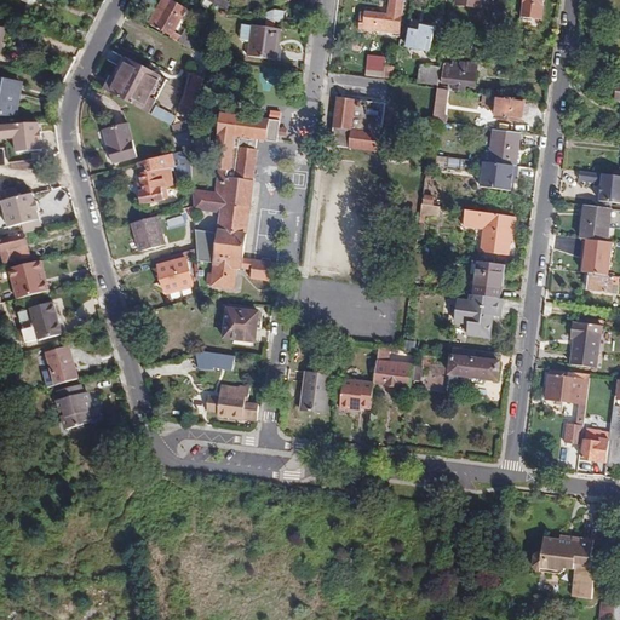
[(178,42),(187,46),(193,34),(184,29),(182,36),(173,32),(187,9),(171,0),(161,0),(156,9),(160,10),(151,24),(172,36),(179,40),(178,42)]
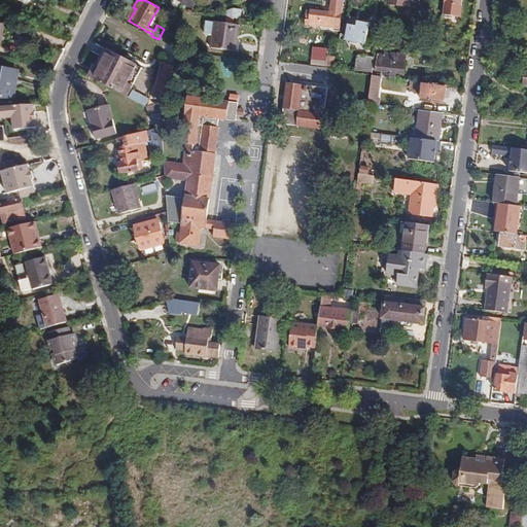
[(194,8),(195,2),(189,0),(175,0),(181,3),(194,8)]
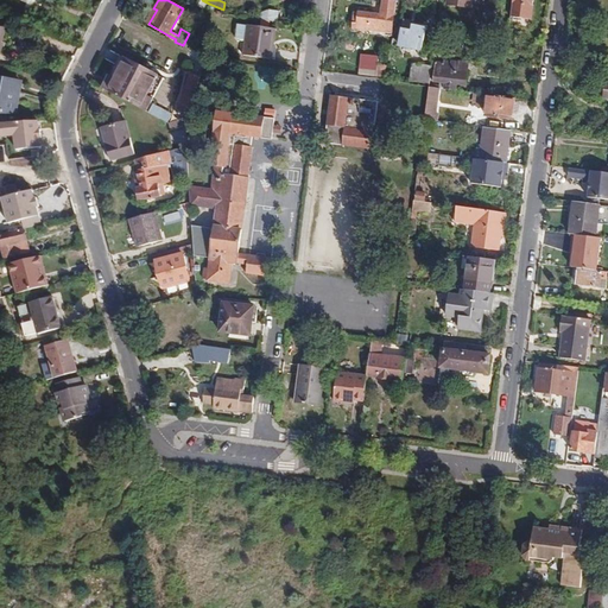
[(369,25),(368,31),(392,33),(396,0),(382,0),(381,14),(354,11),(352,29),(358,30),(359,24),(369,25)]
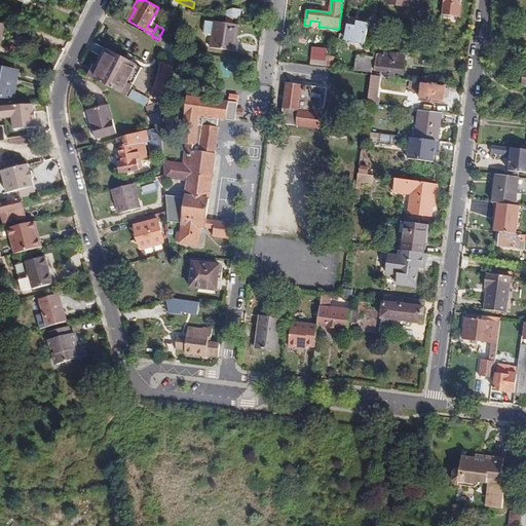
[(461,0),(443,0),(441,14),(460,17),(461,0)]
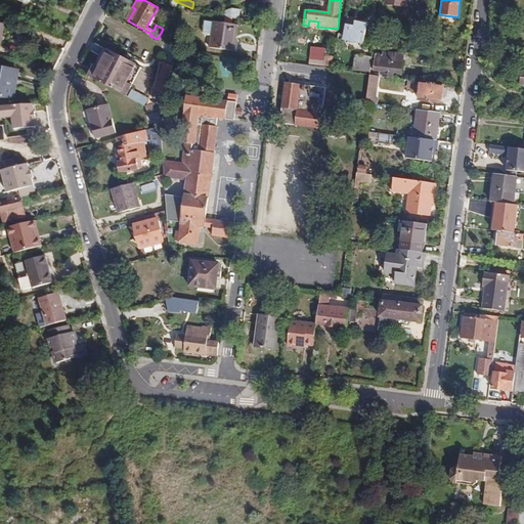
[(135,8),(132,7),(126,19),(128,20),(135,8)]
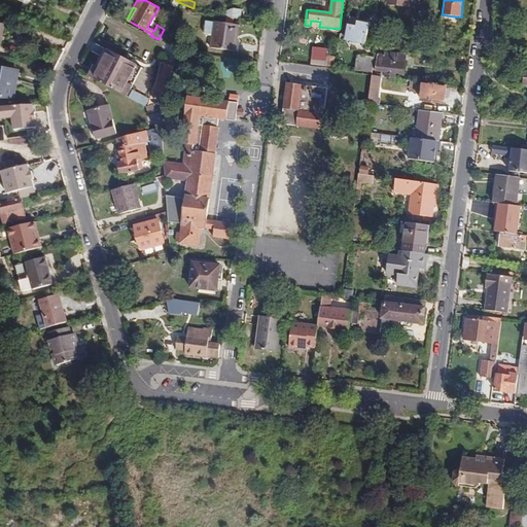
[(232,16),(240,19),(241,9),(233,8),(232,16)]
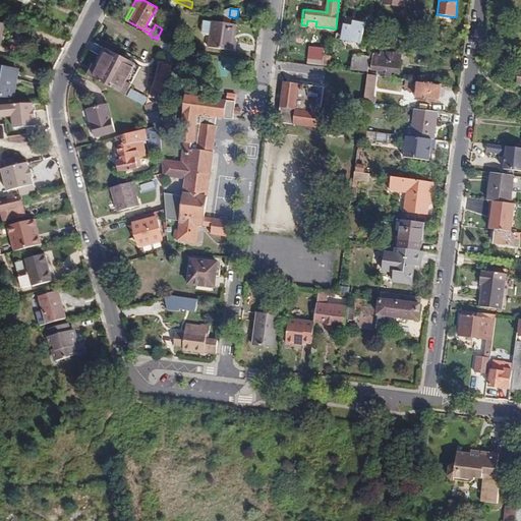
[(0,47),(8,17),(0,13),(0,47)]
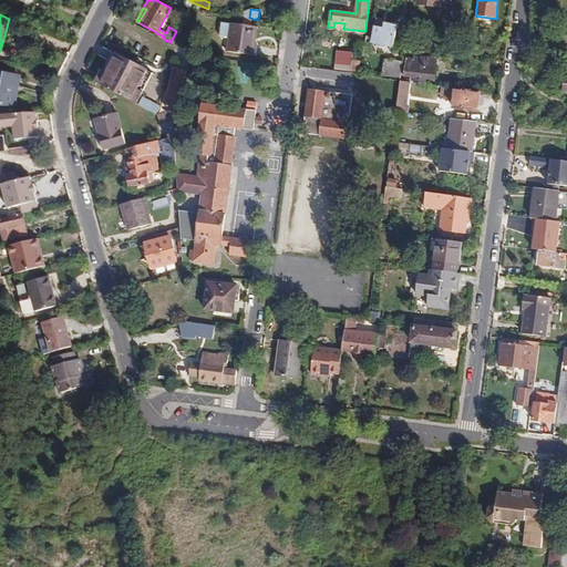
[(228,39),(230,24),(220,22),(219,34),(222,38),(228,39)]
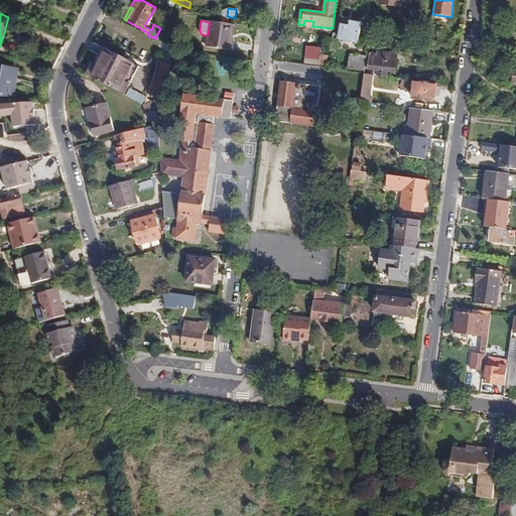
[(211,20),(210,22),(208,35),(207,47),(230,50),(234,24),(211,20)]
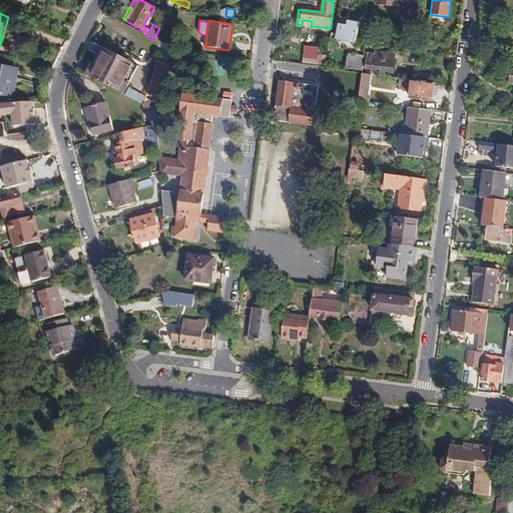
[(359,23),(349,21),(348,26),(340,24),(337,37),(356,41),(359,23)]
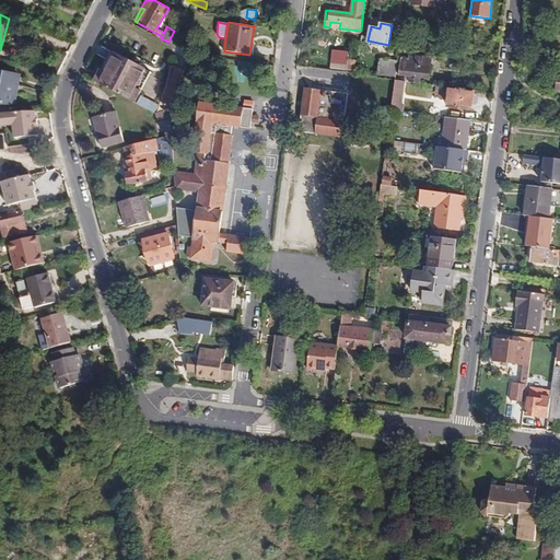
[(135,103),(150,72),(115,54),(105,73),(100,70),(94,81),(135,103)]
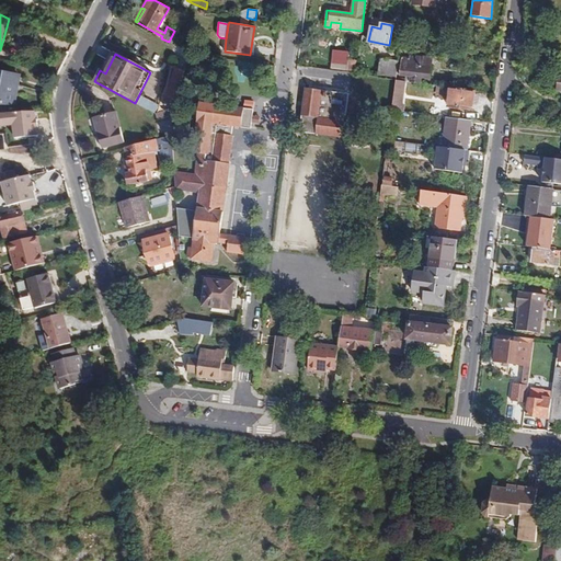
[(348,59),(350,55),(333,54),(332,69),(347,71),(348,59)]
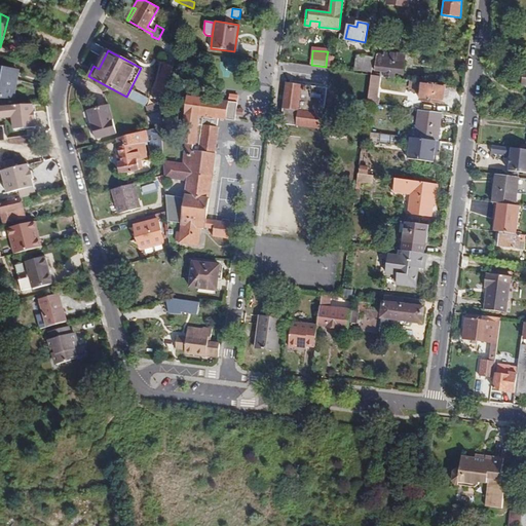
[(381,76),(393,78),(395,73),(404,74),(406,54),(377,51),(375,70),(381,71),(381,76)]
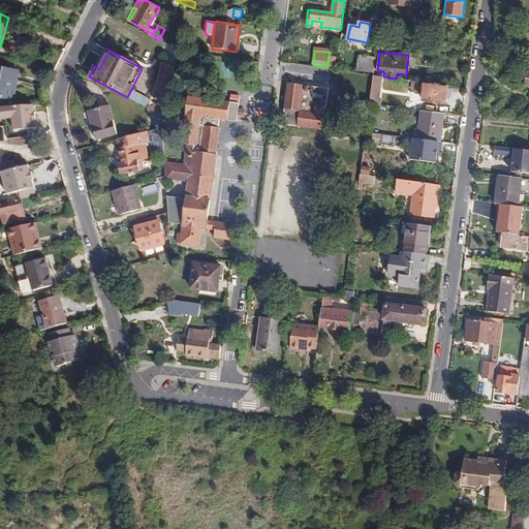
[(374,72),(376,57),(359,55),(356,70),(374,72)]
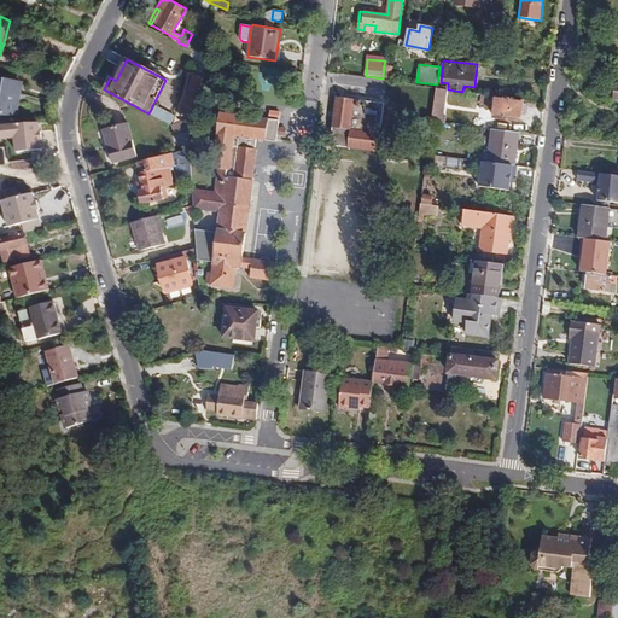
[(392,66),(384,65),(383,79),(391,80),(392,66)]
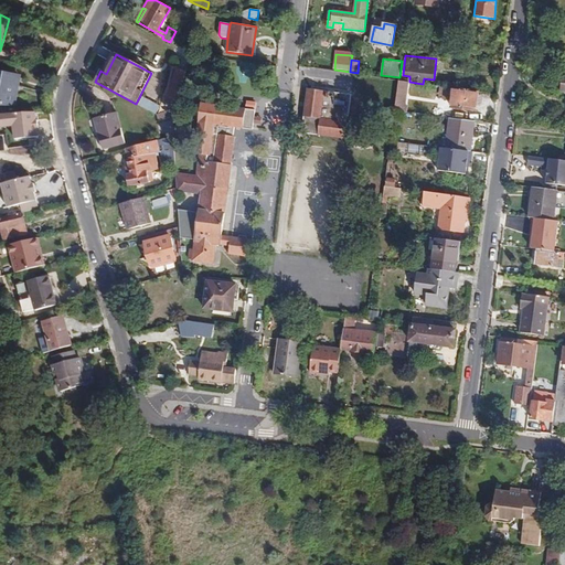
[(180,87),(185,71),(177,67),(169,82),(180,87)]
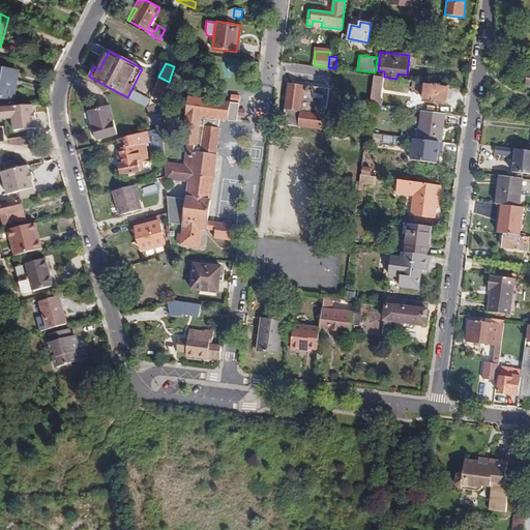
[(19,71),(0,67),(0,95),(15,98),(19,71)]
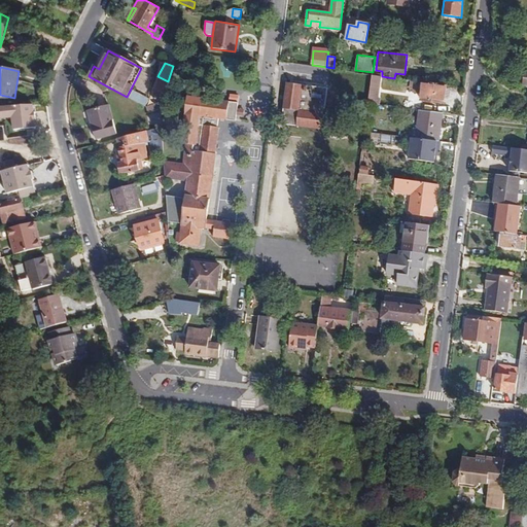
[(382,76),(372,75),(369,103),(380,105),(381,99),(379,98),(382,76)]
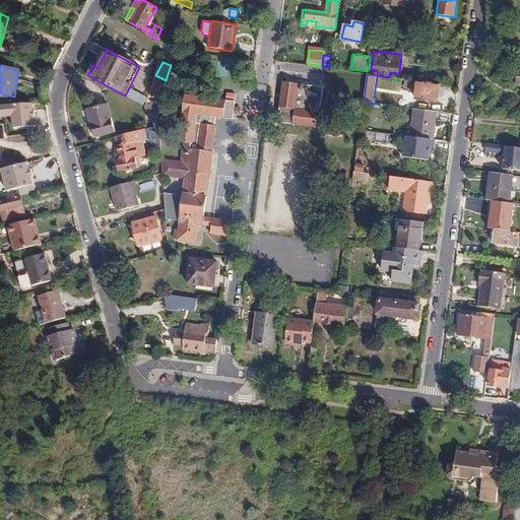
[(159,96),(166,80),(155,75),(151,93),(159,96)]
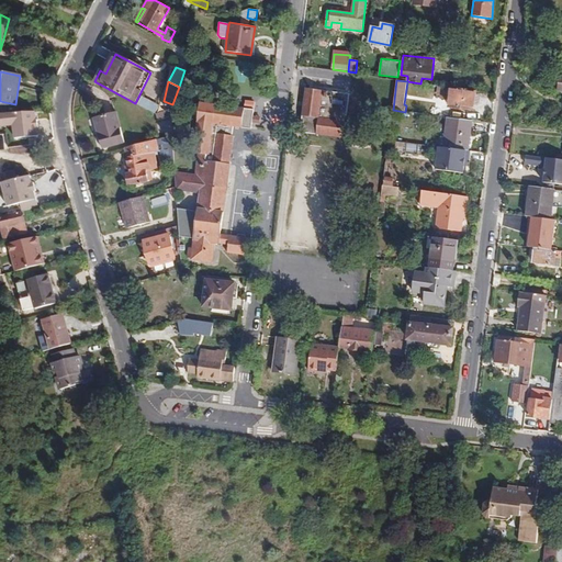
[(474,110),(476,91),(444,86),(441,97),(450,98),(449,107),(474,110)]
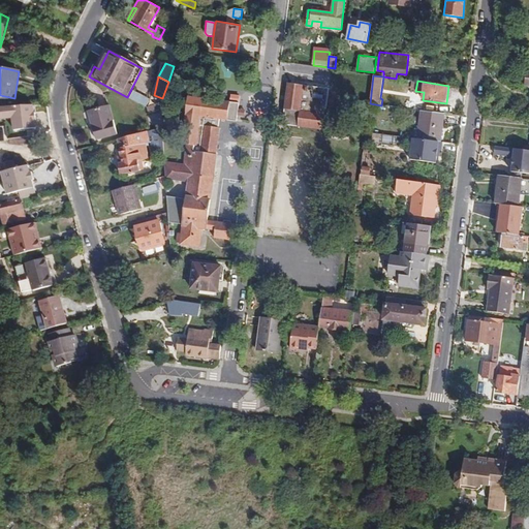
[(287,83),(283,113),(282,121),(282,124),(323,130),(330,88),(287,83)]
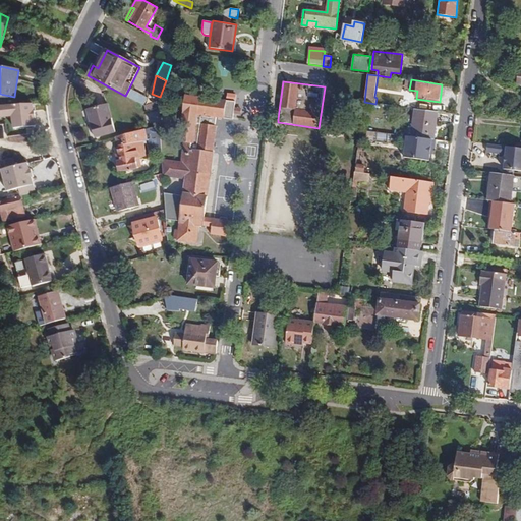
[(143,105),(148,99),(131,90),(127,97),(143,105)]
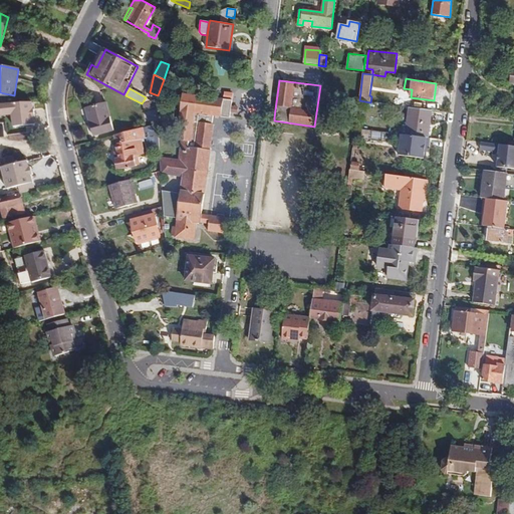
[(229,234),(232,219),(202,214),(214,124),(212,124),(213,115),(230,117),(231,112),(231,106),(232,100),(183,93),(178,133),(183,133),(179,160),(160,157),(161,172),(161,174),(183,177),(181,193),(162,191),(163,206),(164,210),(164,216),(178,218),(177,227),(169,226),(168,232),(176,233),(175,237),(194,240),(196,222),(209,224),(208,231),(229,234)]
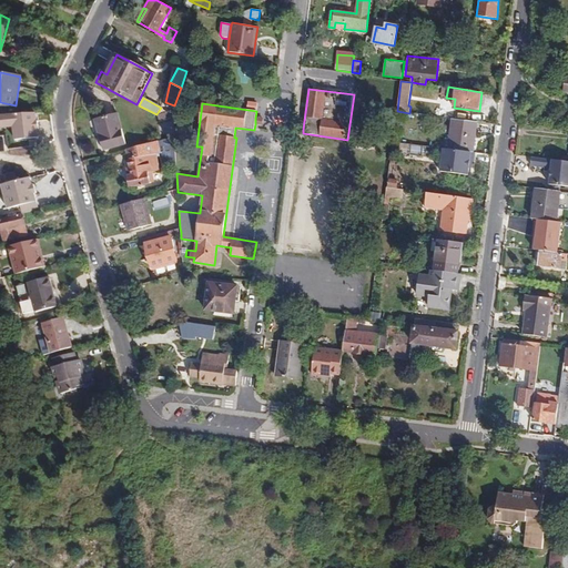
[(174,135),(172,111),(156,114),(152,115),(159,140),(160,139),(174,135)]
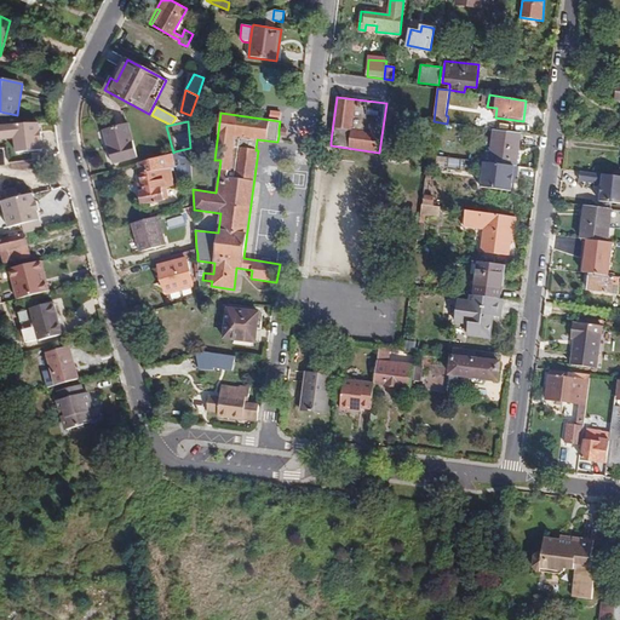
[(102,131),(113,165),(137,158),(127,124),(102,131)]
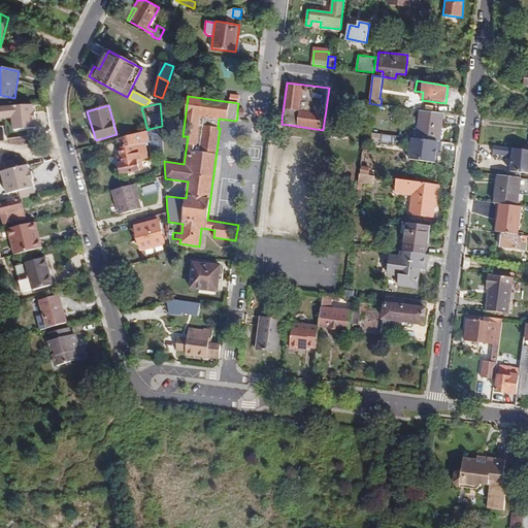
[(439,141),(443,113),(421,110),(417,138),(439,141)]
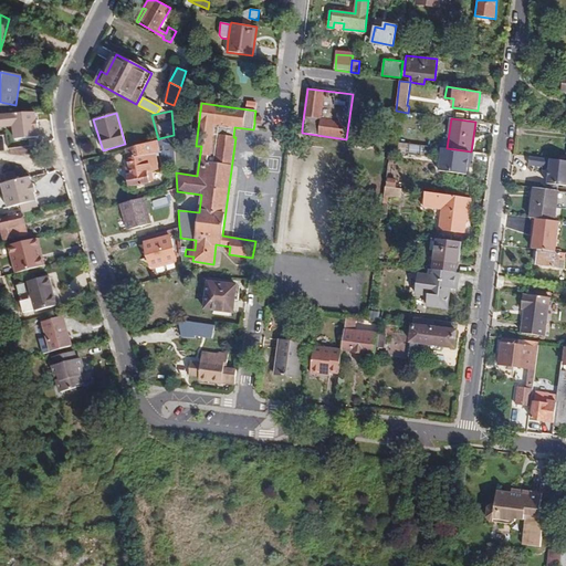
[(161,146),(174,144),(174,135),(159,138),(161,146)]
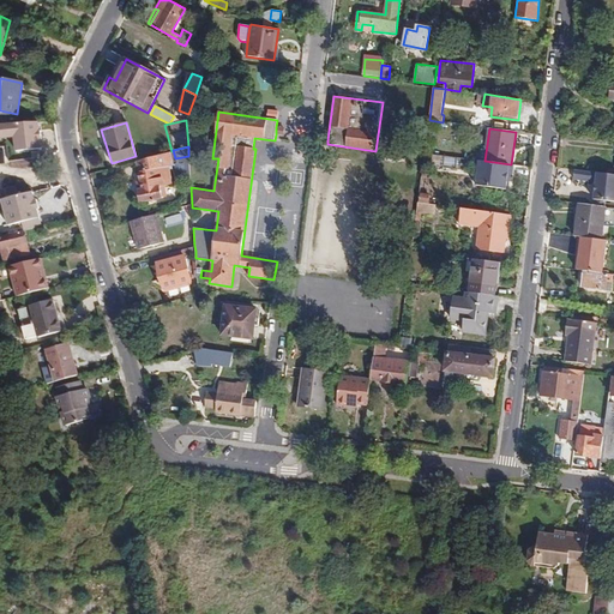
[(166,152),(137,161),(142,190),(138,190),(139,202),(162,198),(161,187),(169,186),(166,168),(170,167),(166,152)]
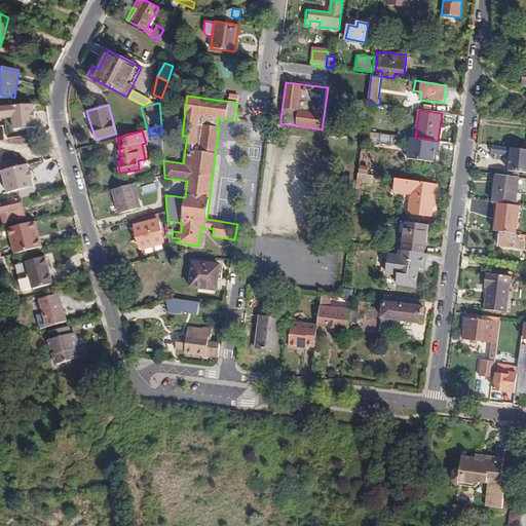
[(401,146),(402,136),(364,130),(363,141),(401,146)]
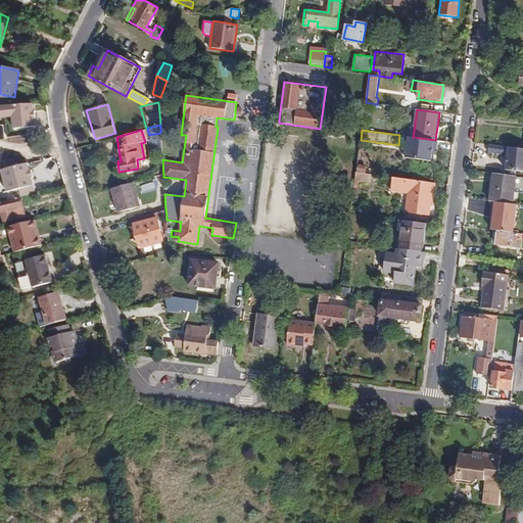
[(522,149),(509,147),(488,145),(488,153),(508,155),(507,170),(522,171),(522,149)]
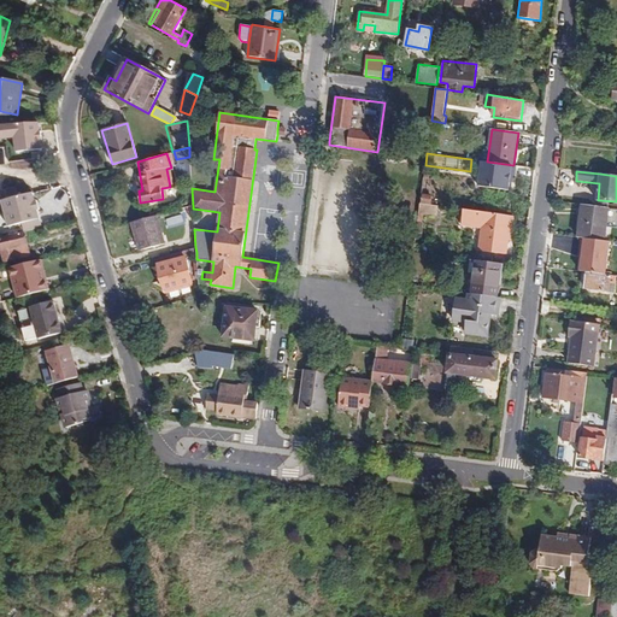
[(27,231),(43,228),(35,187),(3,194),(10,228),(24,224),(27,231)]
